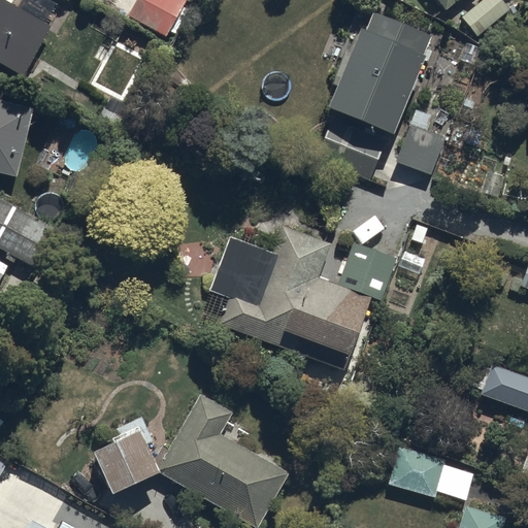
[(0,66),(21,79),(63,8),(48,0),(19,0),(13,9),(0,1),(0,66)]
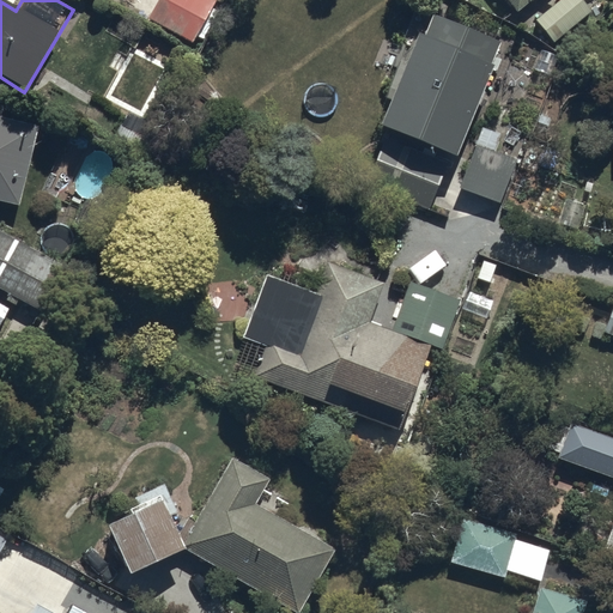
[(211,0),(158,0),(149,19),(192,42),(213,1),(211,0)]
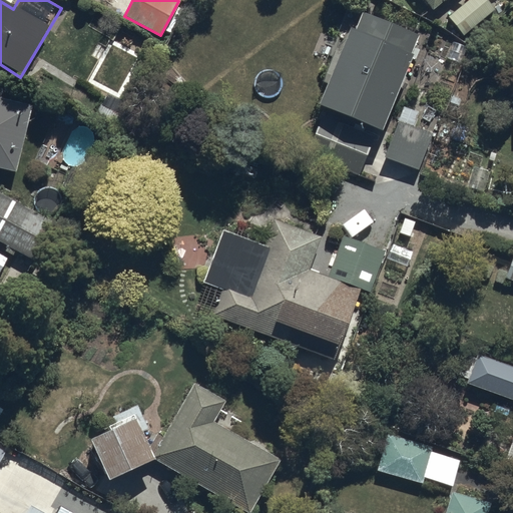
[(420,0),(430,11),(443,0),(420,0)]
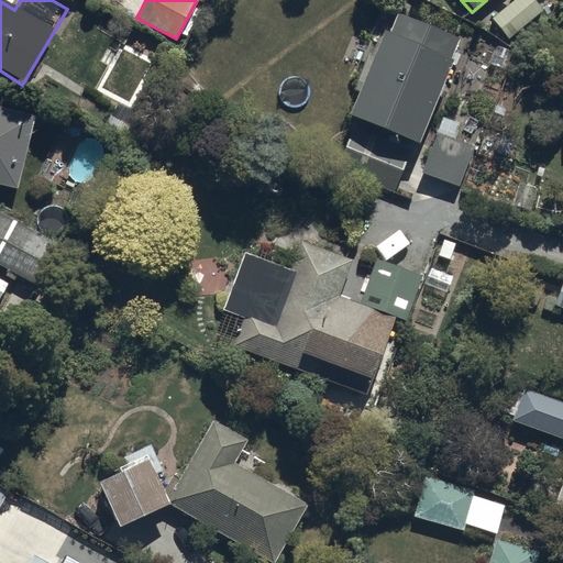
[(531,0),(514,0),(492,18),(508,37),(541,11),(531,0)]
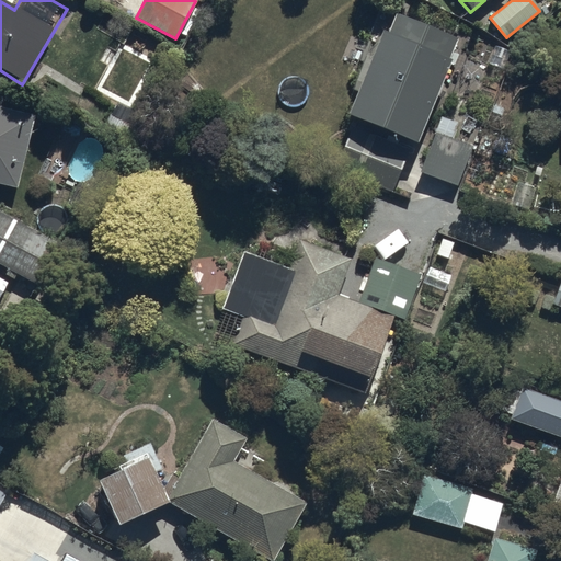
[(327,167),(391,194),(457,42),(392,13),(327,167)]
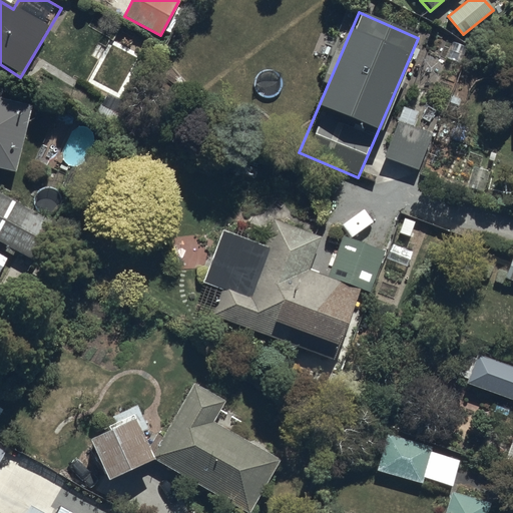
[(0,169),(15,173),(31,106),(0,98),(0,169)]
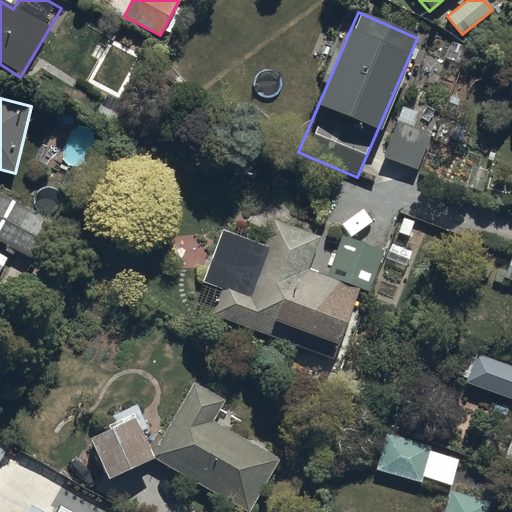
[(397,119),(382,157),(419,172),(434,133),(397,119)]
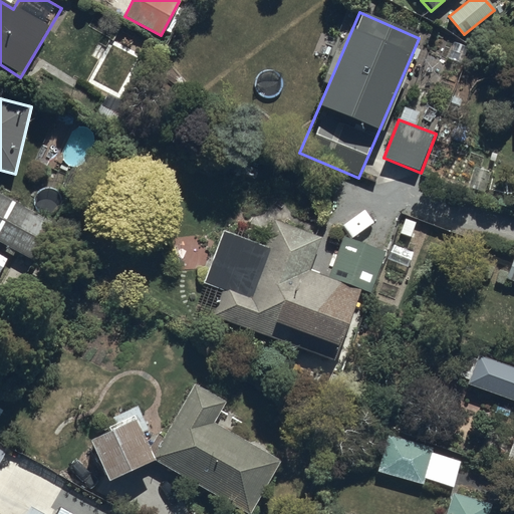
[(0,242),(35,262),(57,227),(0,195),(0,242)]
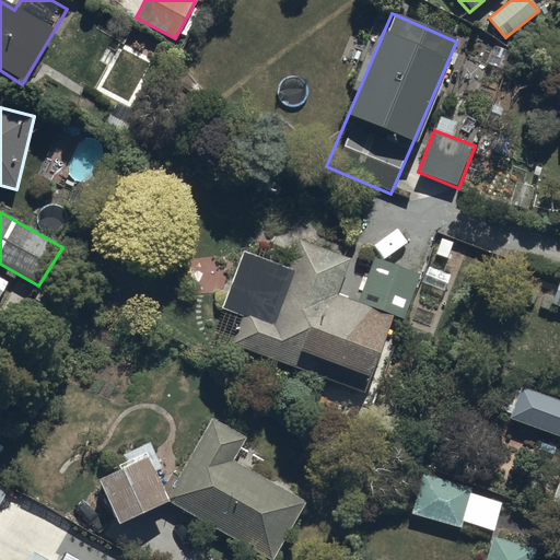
[(231,346),(364,395),(394,316),(407,321),(423,277),(375,259),(359,303),(337,294),(349,261),(295,241),(284,269),(242,254),(220,310),(242,317),(231,346)]
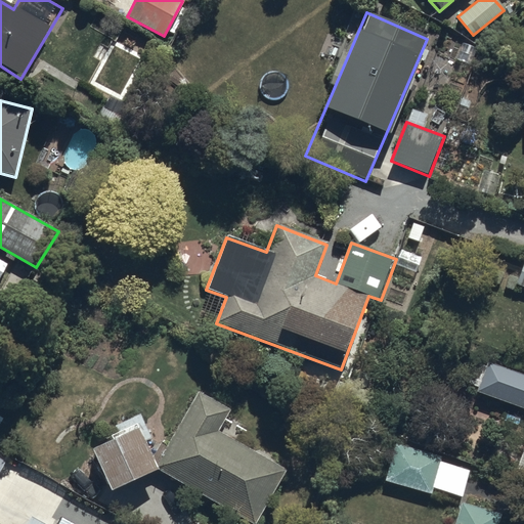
[(477,392),(523,407),(523,376),(487,363),(477,392)]
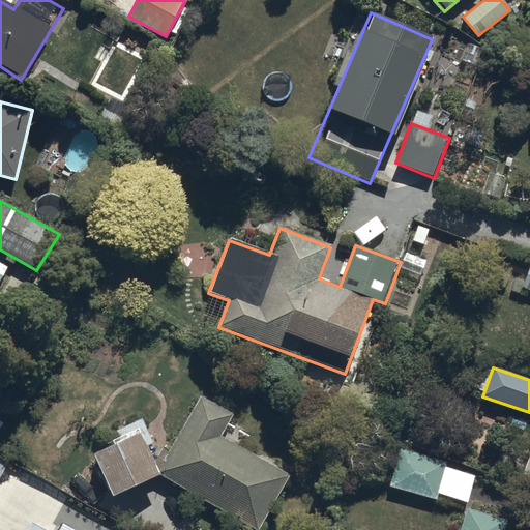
[(156,473),(257,529),(289,475),(222,437),(234,416),(200,398),(156,473)]
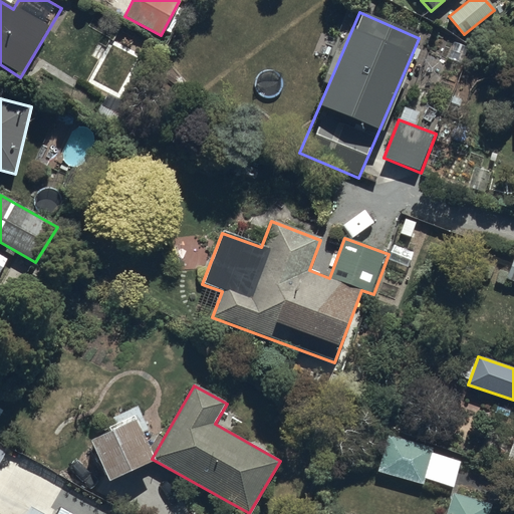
[(108,480),(152,459),(134,421),(89,442),(108,480)]
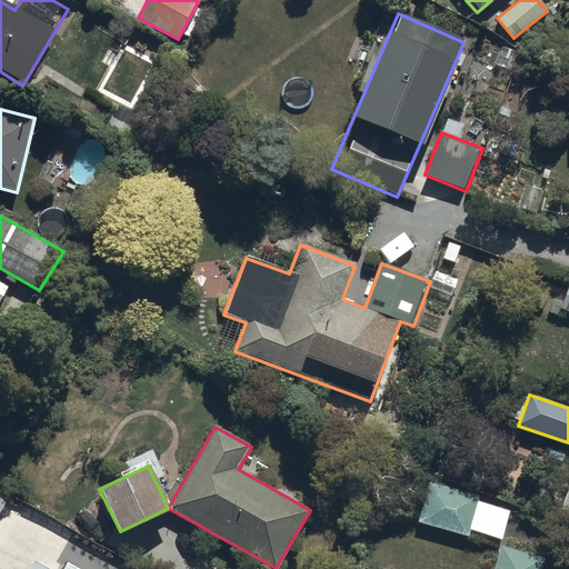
[(428,481),(416,522),(470,539),(482,498),(428,481)]
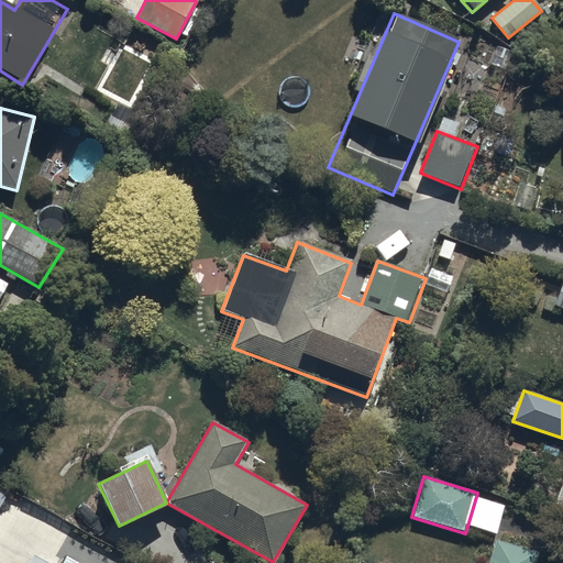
[(534,562),(538,555),(495,542),(487,562),(534,562)]
